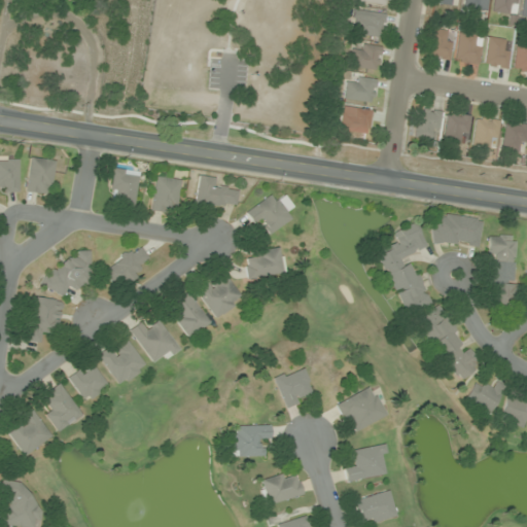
[(464,0),(464,9),(487,10),(487,0),(464,0)]
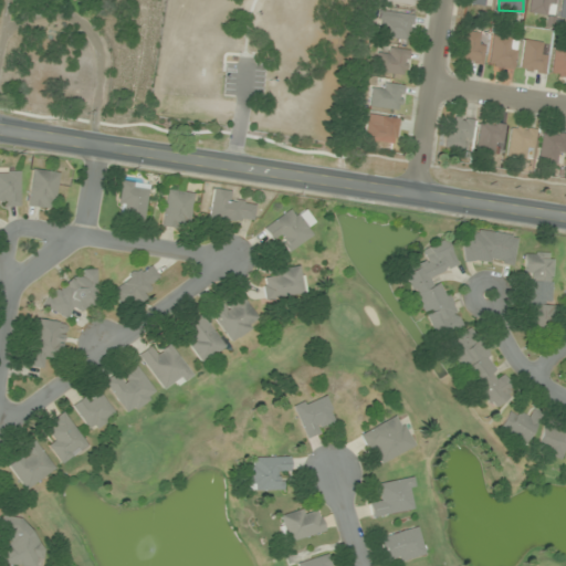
[(554,16),(554,0),(530,0),(528,13),(554,16)]
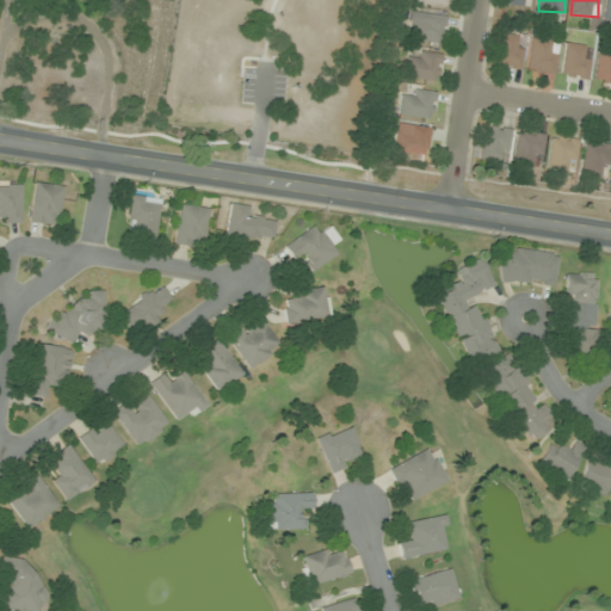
[(424,22),(414,20),(411,38),(442,44),(446,18),(425,13),(424,22)]
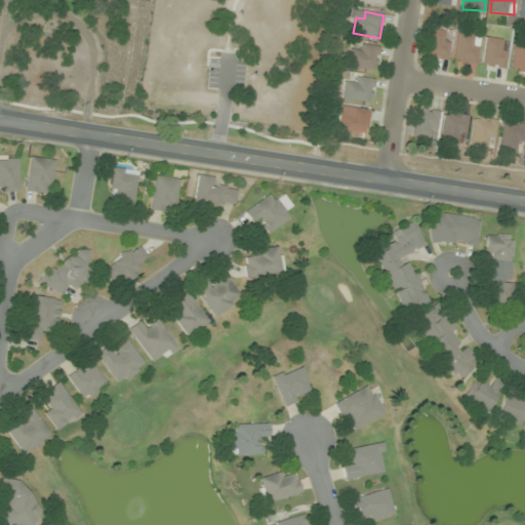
[(450,32),(428,30),(426,56),(447,58),(450,32)]
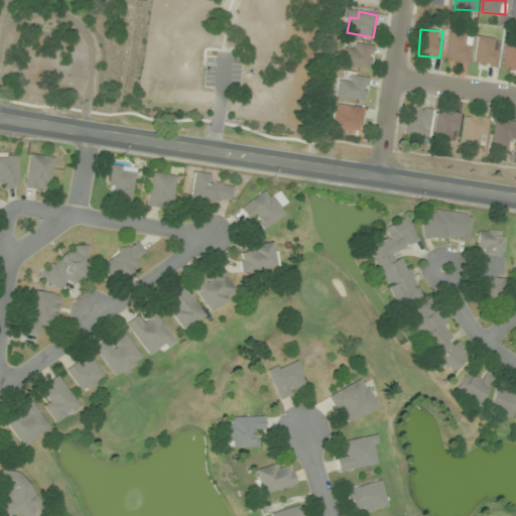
[(473,36),(449,32),(444,58),(468,63),(473,36)]
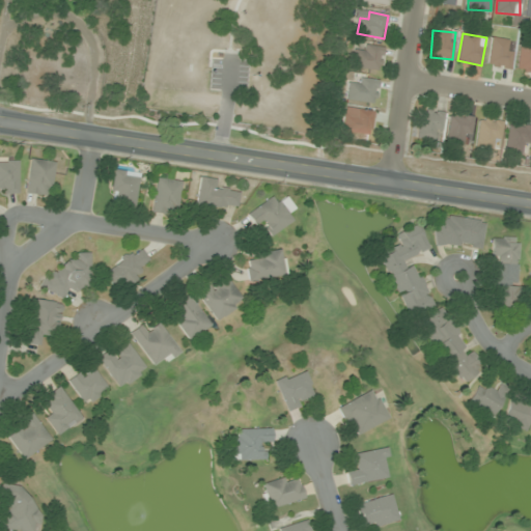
[(513,40),(491,38),(487,66),(510,68),(513,40)]
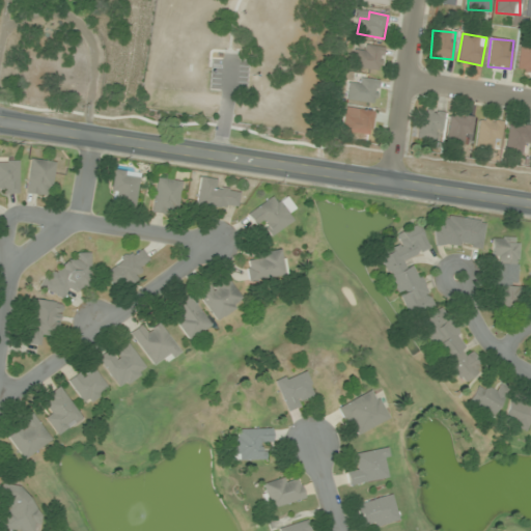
[(516,71),(530,72),(530,43),(520,42),(516,71)]
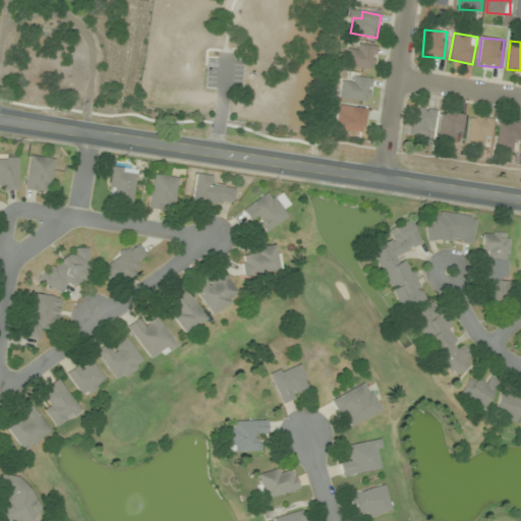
[(345,62),(368,71),(377,49),(359,42),(355,52),(350,50),(345,62)]
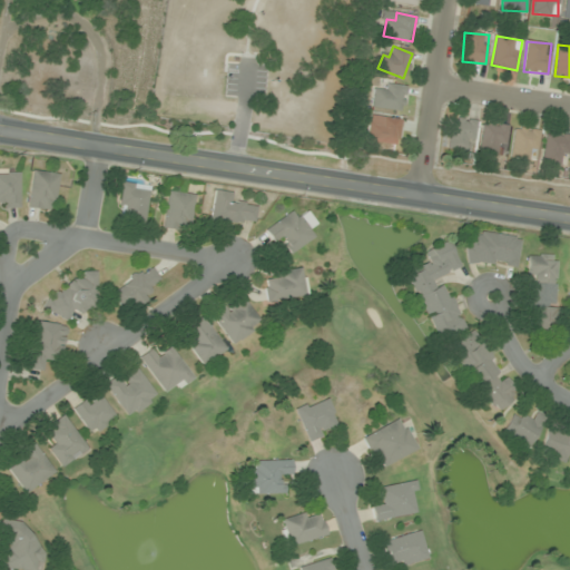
[(402,111),(406,88),(376,82),(372,106),(402,111)]
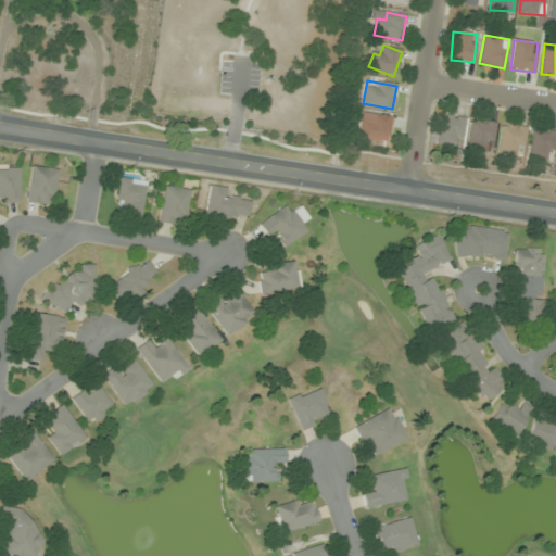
[(370,118),(361,117),(358,137),(389,141),(392,117),(371,115),(370,118)]
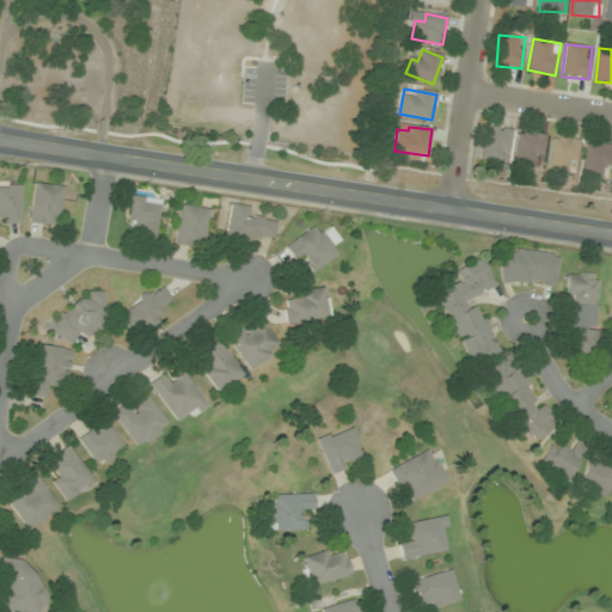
[(508,128),(482,128),(482,161),(508,161),(508,128)]
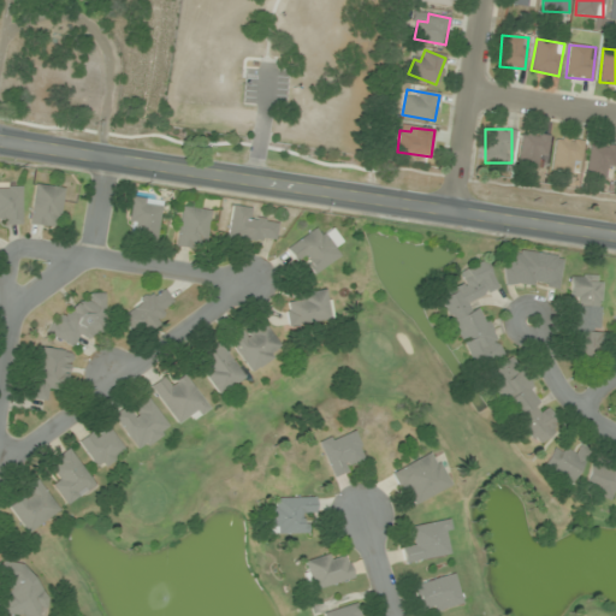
[(538,166),(538,157),(548,157),(548,135),(520,134),(519,166),(538,166)]
